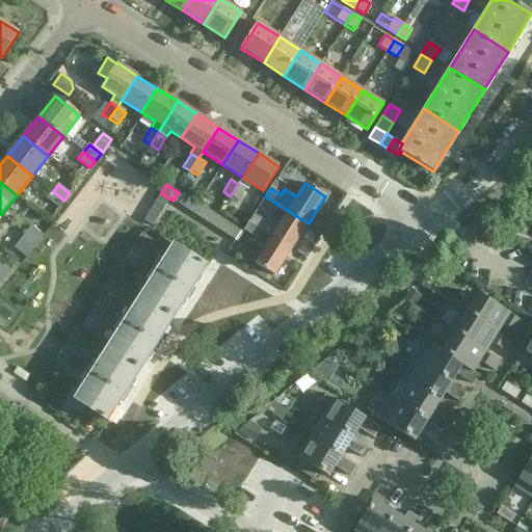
[(245,188),(238,184),(230,196),(237,202),(245,188)]
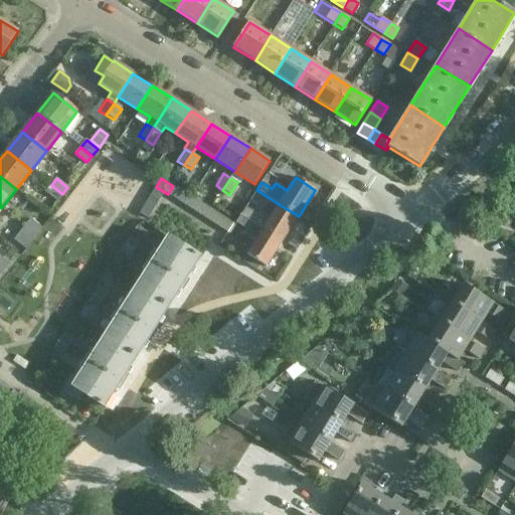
[(46,192),(57,200),(62,194),(51,185),(46,192)]
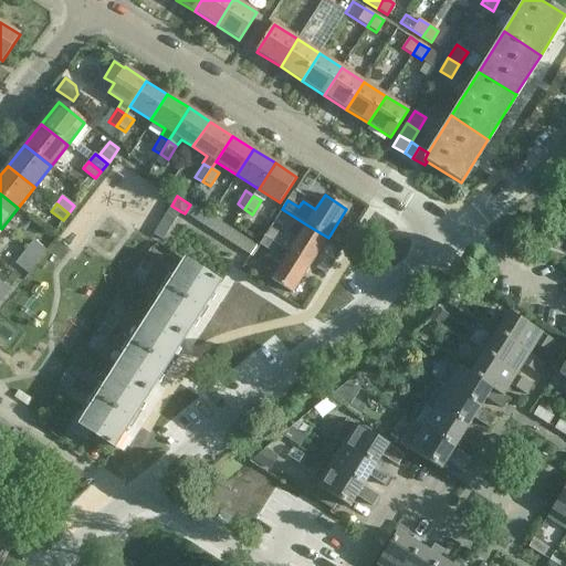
[(185,213),(194,219),(199,210),(190,205),(185,213)]
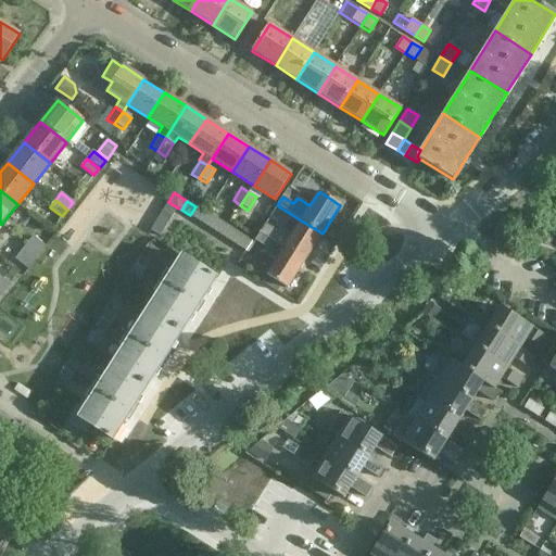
[(162,211),(172,217),(177,207),(168,202),(162,211)]
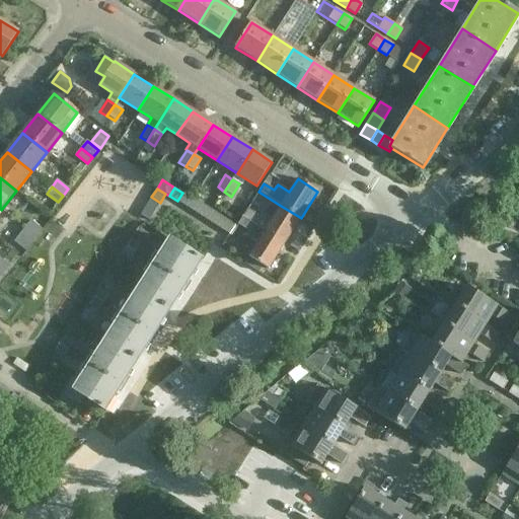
[(182,193),(177,201),(184,206),(191,198),(182,193)]
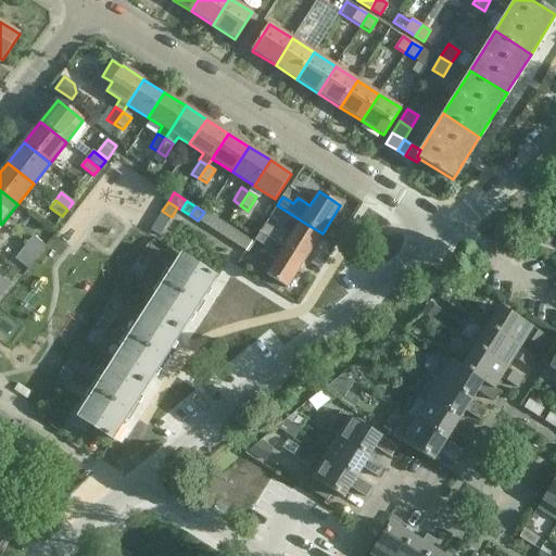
[(162,211),(155,222),(165,228),(172,217),(162,211)]
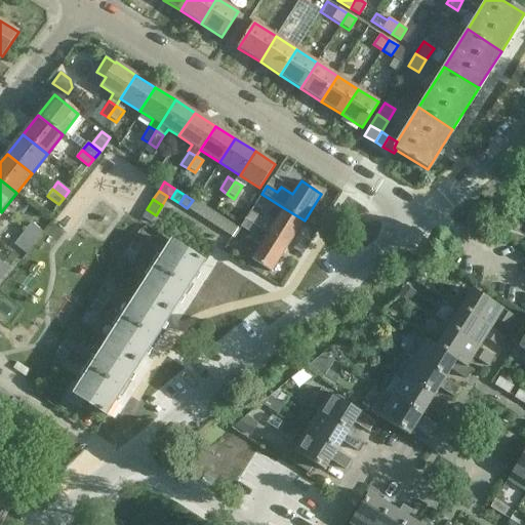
[(193,200),(187,208),(195,213),(201,205),(193,200)]
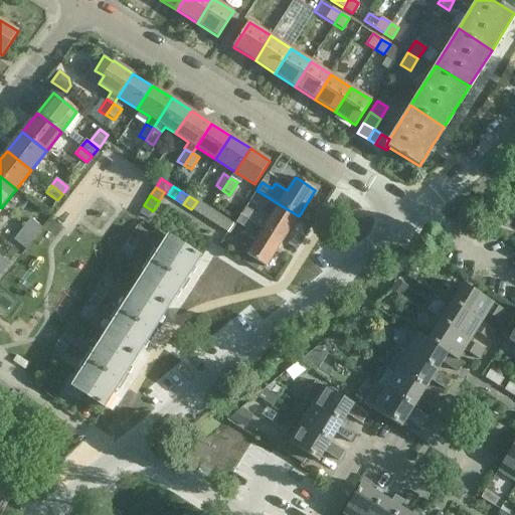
[(197,201),(191,209),(199,214),(204,205),(197,201)]
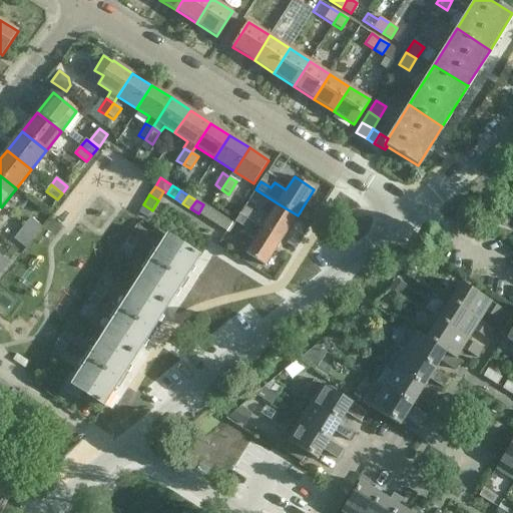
[(239,214),(282,240),(298,215),(278,203),(270,215),(258,208),(254,212),(244,206),(239,214)]
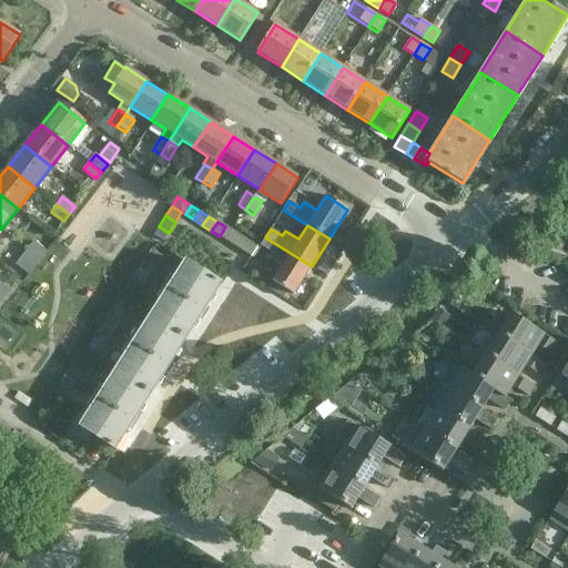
[(153,235),(163,242),(169,233),(159,226),(153,235)]
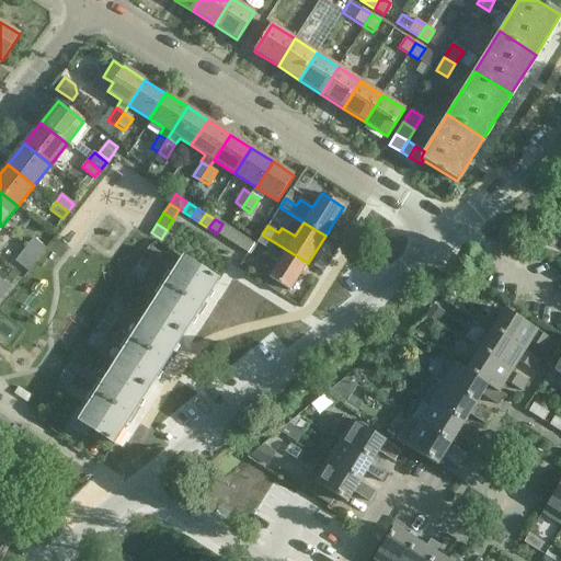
[(222,224),(217,233),(225,239),(231,229),(222,224)]
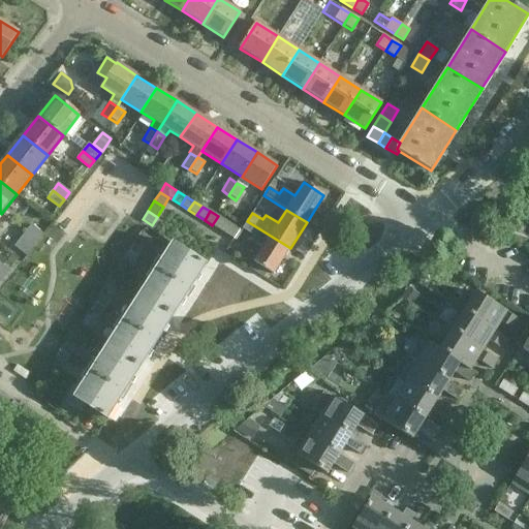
[(218,216),(212,225),(220,230),(226,222),(218,216)]
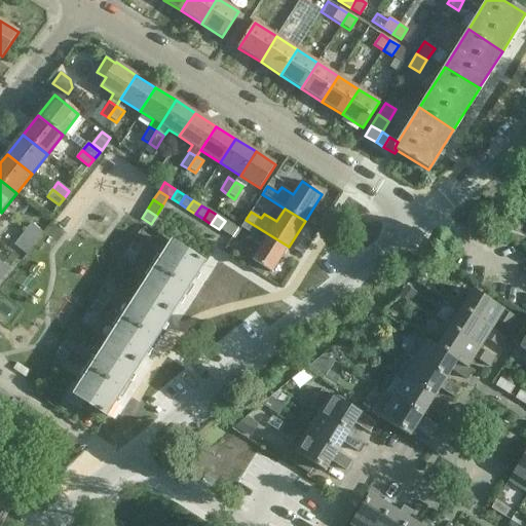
[(289,247),(246,220),(240,227),(252,234),(248,238),(260,247),(252,260),(272,273),(289,247)]
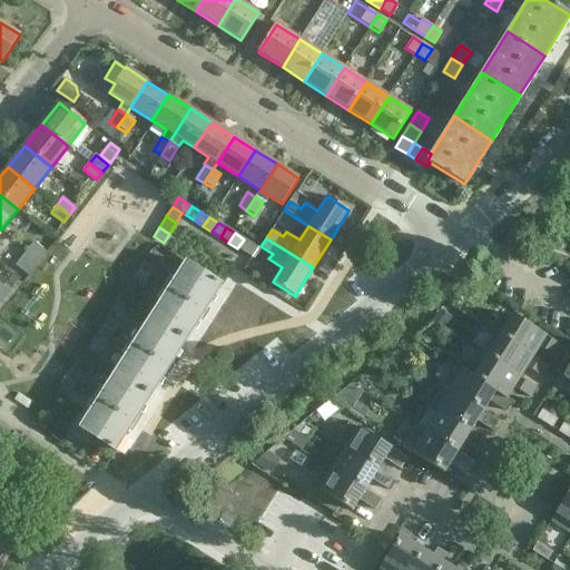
[(244,239),(237,248),(246,254),(253,244),(244,239)]
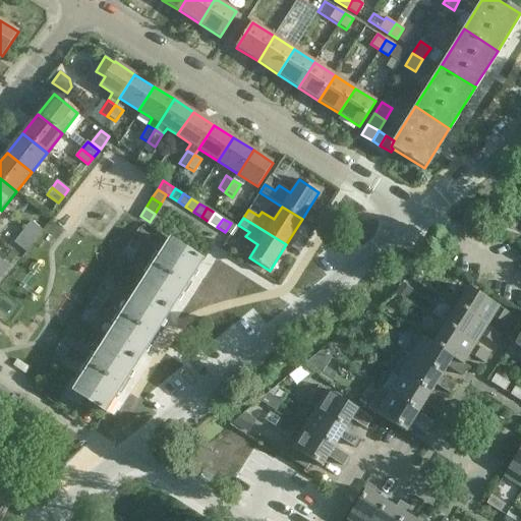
[(31,222),(24,230),(36,239),(42,231),(31,222)]
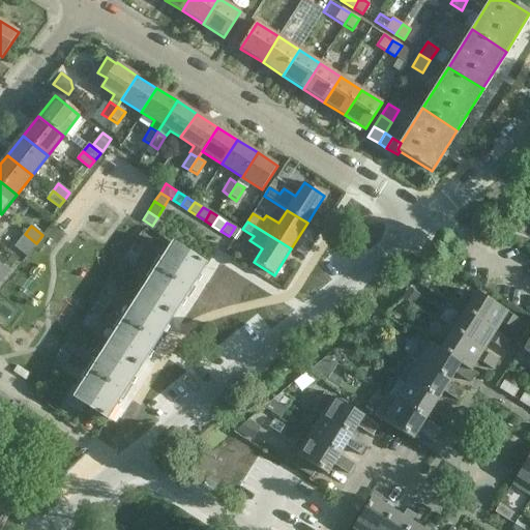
[(235,227),(229,236),(236,241),(242,232),(235,227)]
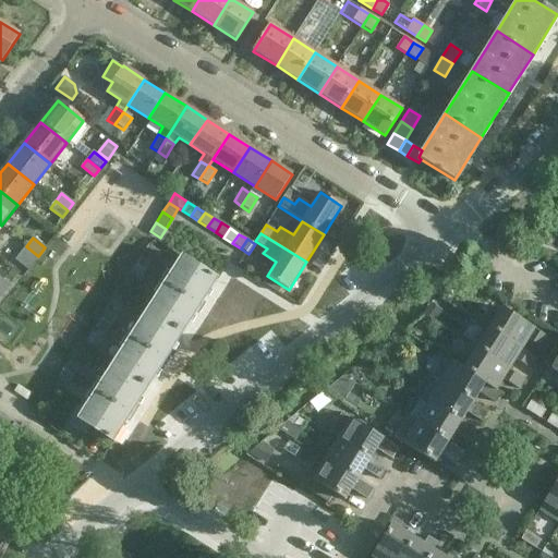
[(16,259),(28,269),(38,256),(26,246),(16,259)]
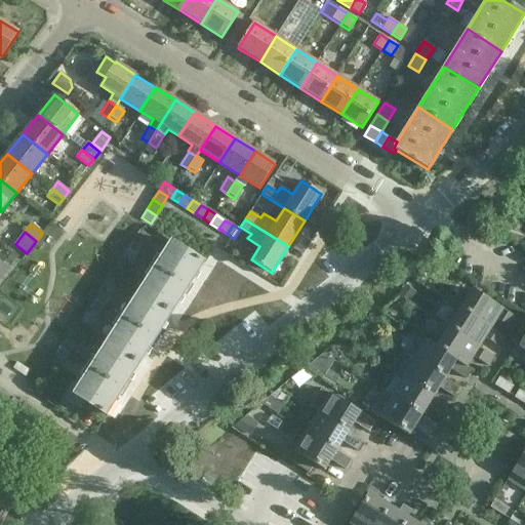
[(204,263),(171,241),(155,268),(188,289),(204,263)]
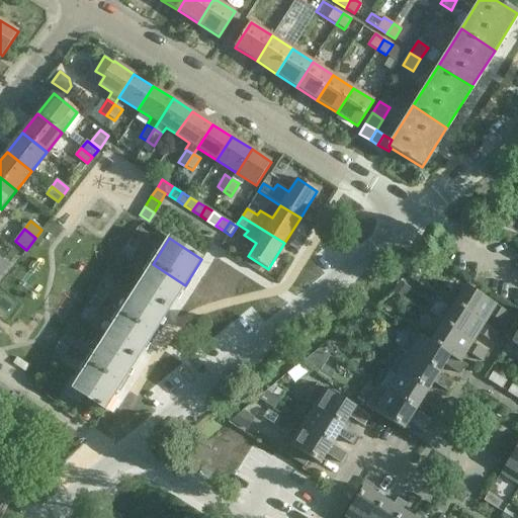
[(131,239),(125,246),(135,252),(144,258),(149,250),(140,244),(131,239)]
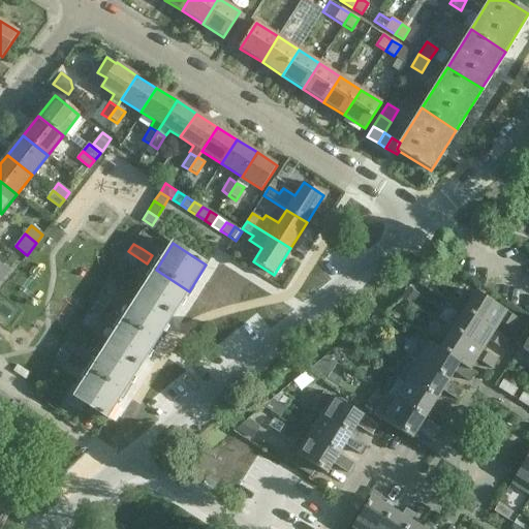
[(123,259),(132,266),(137,257),(128,251),(123,259)]
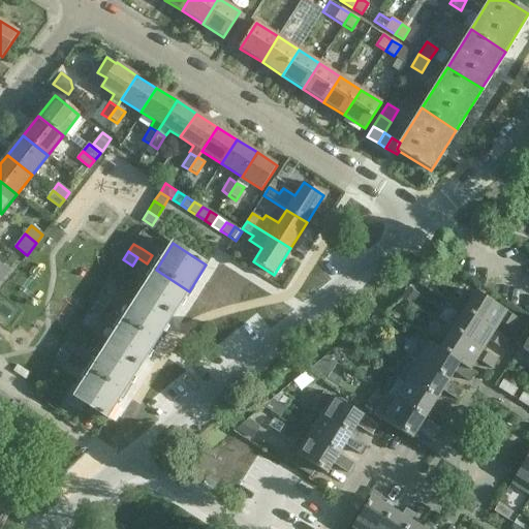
[(139,294),(174,316),(189,291),(156,270),(139,294)]
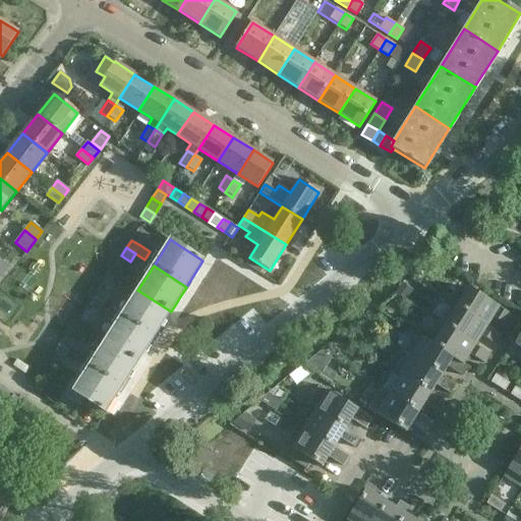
[(457,307),(486,327),(493,317),(507,327),(513,316),(469,288),(457,307)]
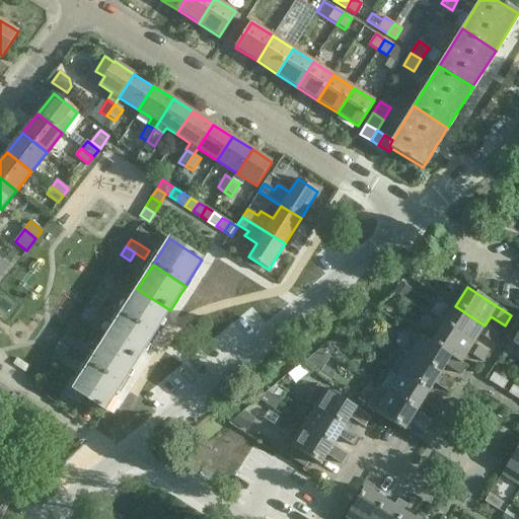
[(98,289),(93,297),(103,303),(108,295),(98,289)]
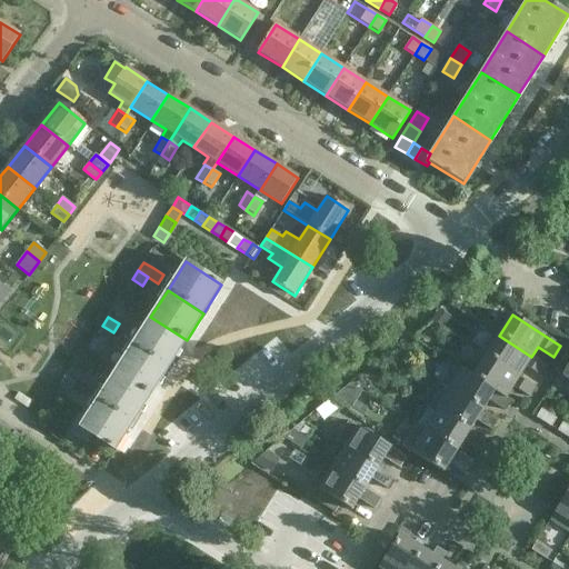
[(187,340),(150,317),(132,345),(169,368),(187,340)]
